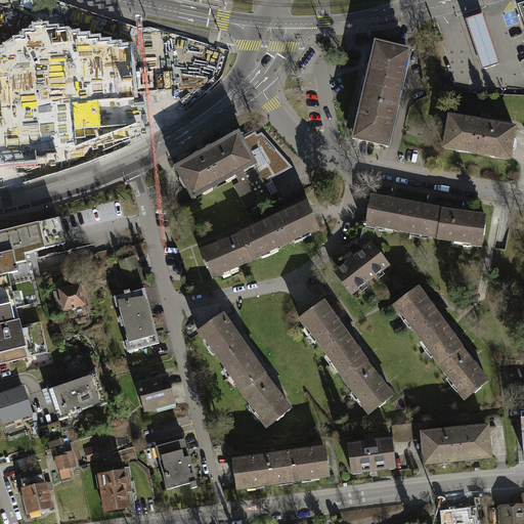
[(483,13),(466,19),(482,71),(500,64),(483,13)]
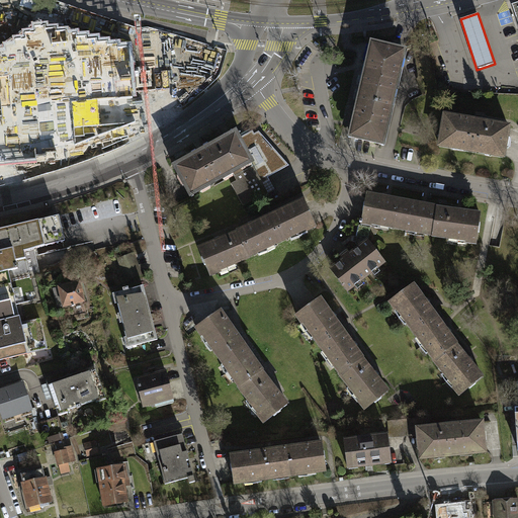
[(0,163),(37,160),(36,157),(47,157),(47,154),(57,153),(57,150),(67,149),(67,146),(76,145),(76,139),(96,138),(95,132),(115,130),(115,123),(136,122),(130,48),(118,49),(118,46),(108,46),(108,42),(98,44),(98,39),(88,40),(87,37),(78,38),(77,34),(67,35),(67,31),(57,32),(57,29),(47,30),(46,26),(34,27),(34,33),(24,34),(25,39),(15,40),(15,47),(5,47),(6,53),(0,53),(0,163)]
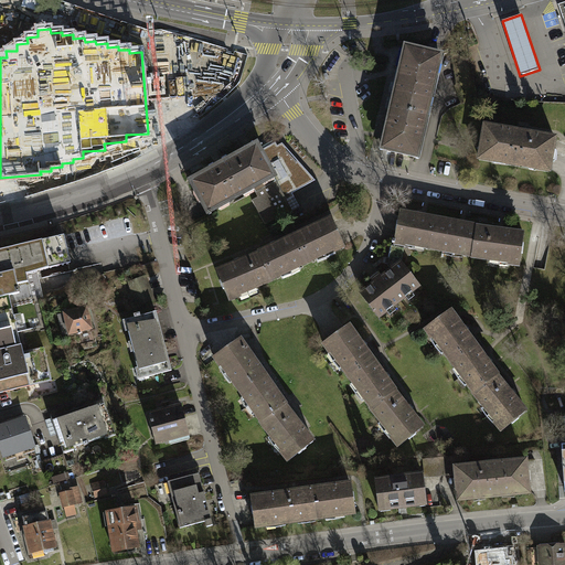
[(408,51),(386,150),(416,157),(424,127),(433,86),(439,57),(408,51)]
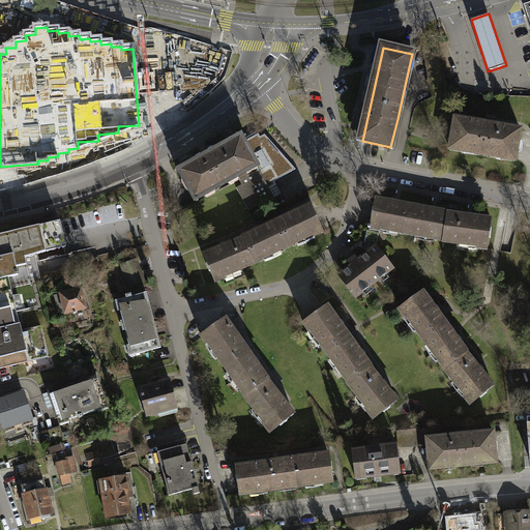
[(454,118),(448,150),(517,163),(522,130),(454,118)]
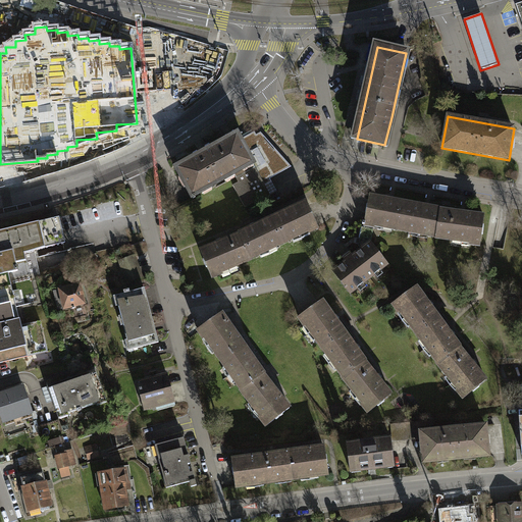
[(252,135),(255,133),(251,125),(238,133),(238,134),(243,141),(241,142),(242,144),(253,138),(252,135)]
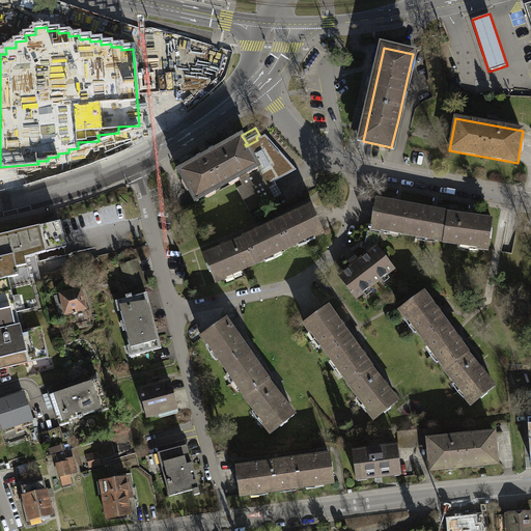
[(268,186),(296,170),(266,136),(260,138),(259,135),(256,137),(257,140),(246,146),(245,144),(247,143),(242,136),(231,143),(212,155),(212,154),(203,158),(204,159),(179,172),(196,202),(199,201),(198,200),(206,195),(205,194),(214,190),(215,191),(229,183),(229,180),(236,176),(238,177),(239,177),(247,172),(247,171),(256,165),(263,178),(268,186)]
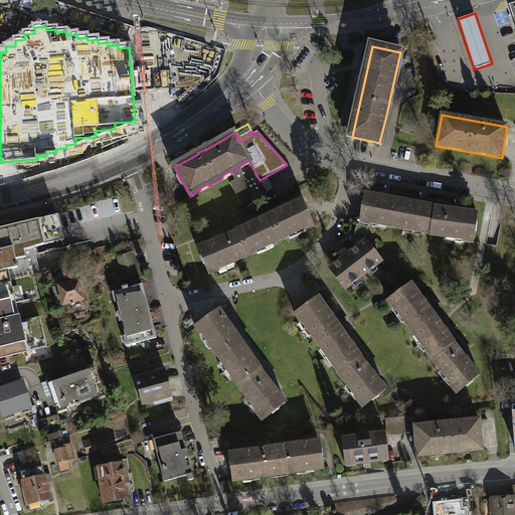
[(239,167),(231,172),(235,180),(230,183),(241,204),(267,193),(262,183),(259,184),(253,174),(255,173),(248,160),(239,166),(239,167)]
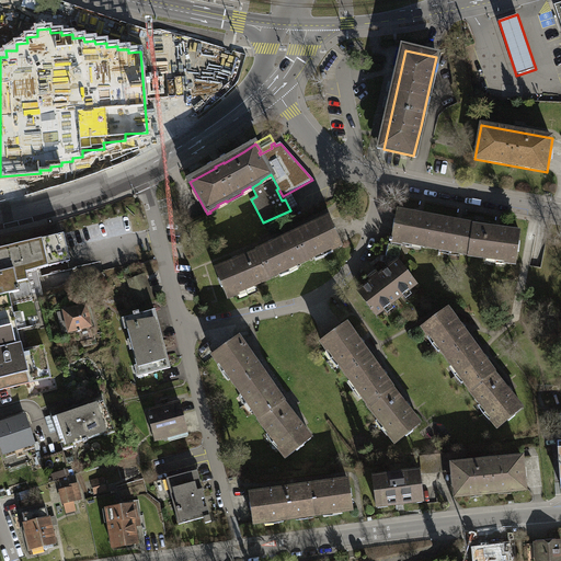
[(292,195),(285,199),(290,210),(298,206),(292,195)]
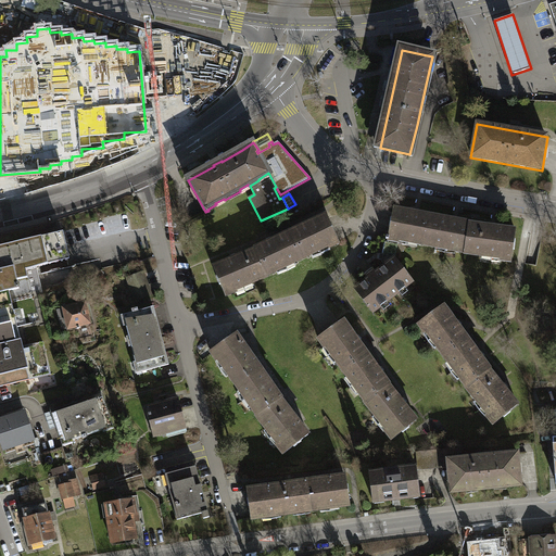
[(394,209),(388,240),(467,254),(466,255),(513,263),(518,229),(493,226),(455,219),(419,213),(394,209)]
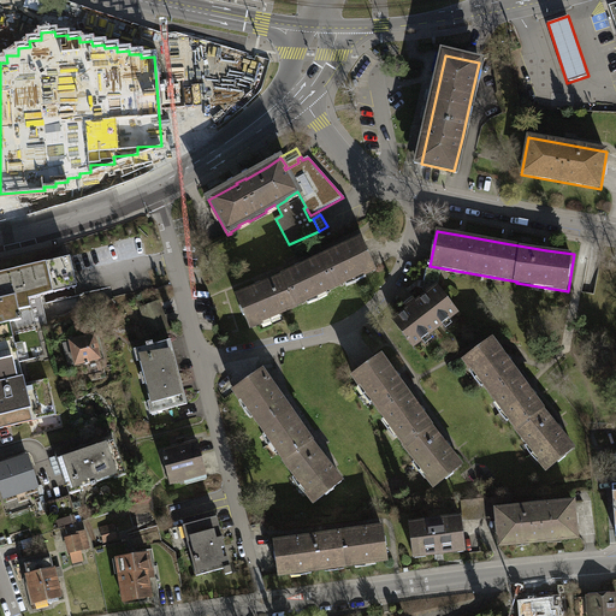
[(252,330),(301,309),(380,272),(365,238),(344,248),(303,266),(264,283),(236,295),(252,330)]
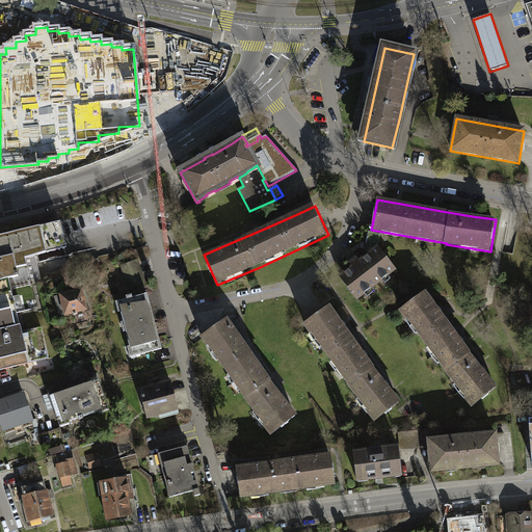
[(60,220),(0,234),(0,368),(50,357),(43,325),(23,330),(20,315),(44,310),(37,282),(42,281),(35,254),(67,246),(60,220)]
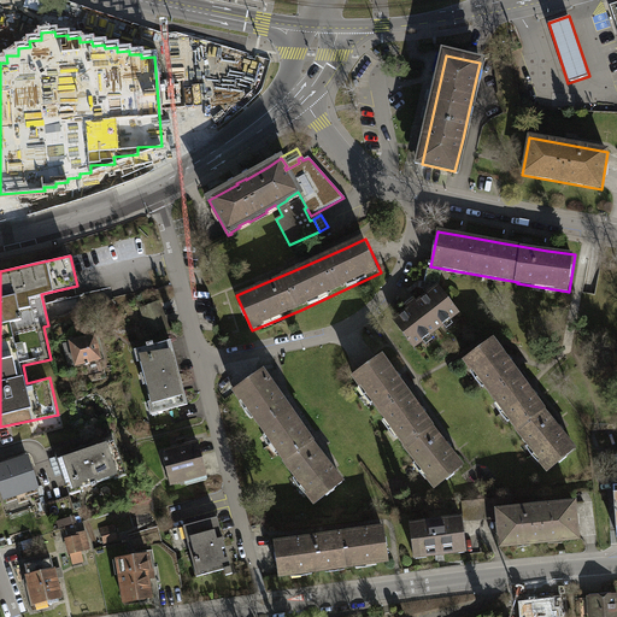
[(392,322),(413,352),(460,316),(439,287),(416,304),(392,322)]
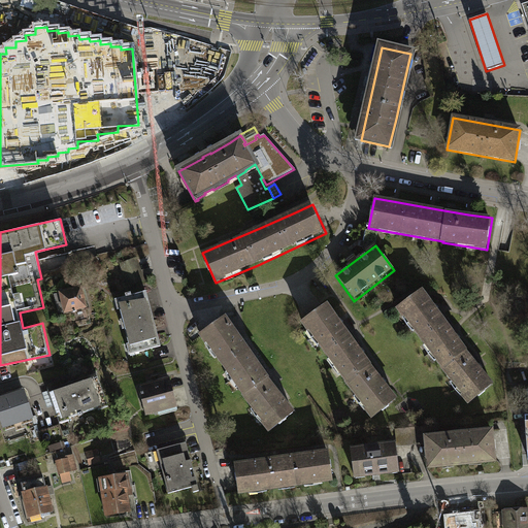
[(137,260),(120,267),(129,292),(146,286),(137,260)]
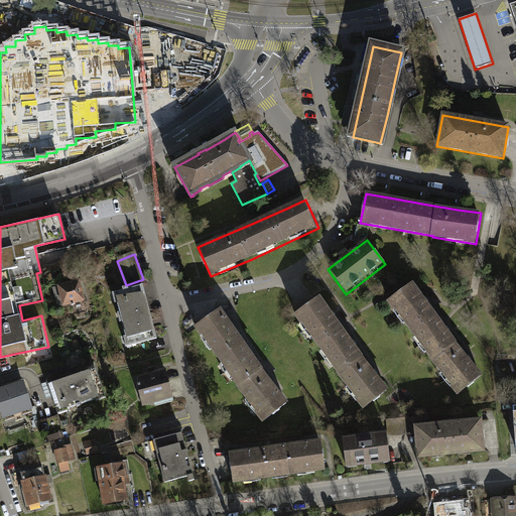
[(57,282),(63,303),(85,297),(79,276),(57,282)]
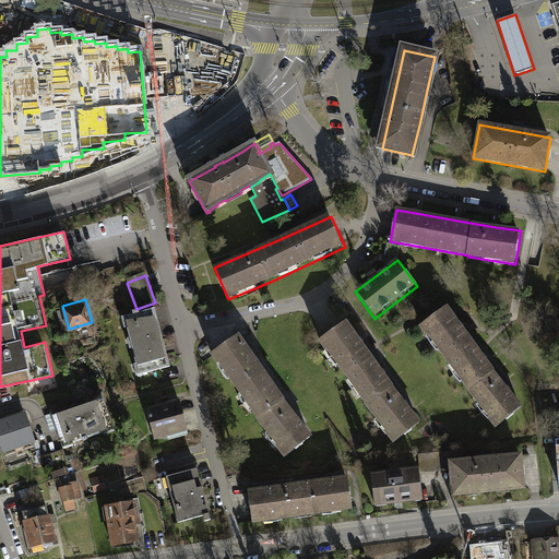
[(417,322),(488,415),(487,416),(495,427),(524,404),(497,368),(498,367),(447,300),(417,322)]
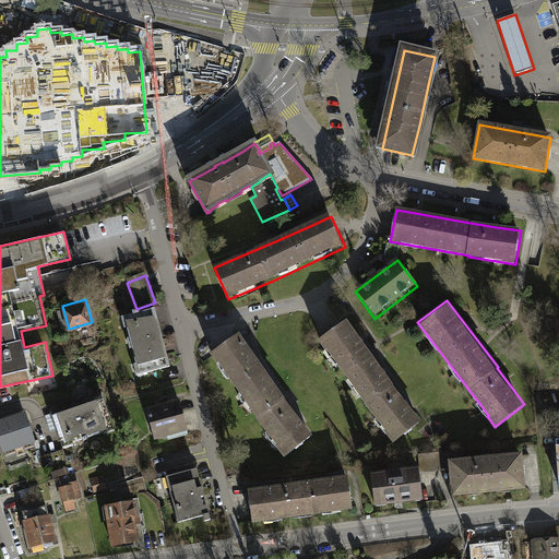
[(138,378),(170,369),(166,353),(154,310),(122,319),(138,378)]
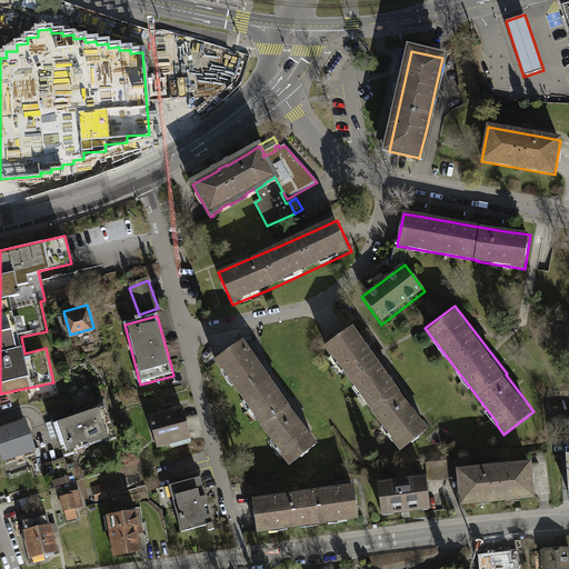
[(325,349),(377,419),(405,452),(431,431),(412,408),(405,398),(389,378),(365,345),(352,328),(325,349)]
